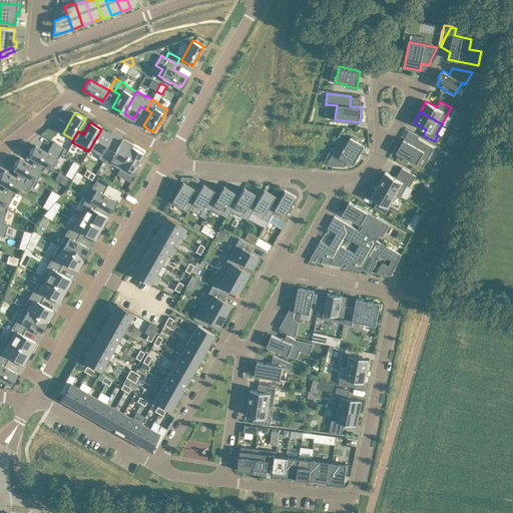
[(101,129),(89,149),(99,154),(98,157),(104,161),(110,150),(104,146),(111,134),(101,129)]
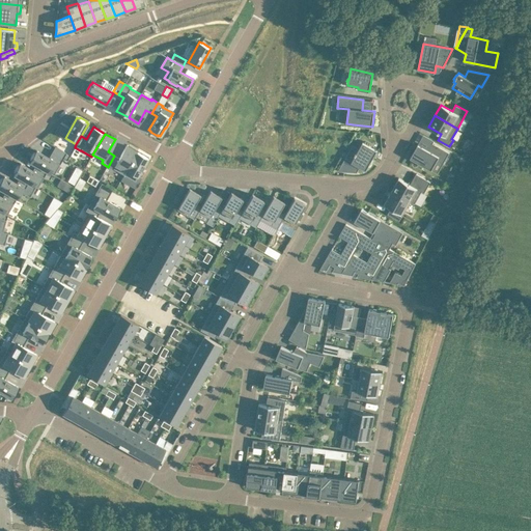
[(352,161),(345,158),(338,170),(357,172),(360,167),(366,170),(374,156),(368,152),(371,146),(363,142),(352,161)]
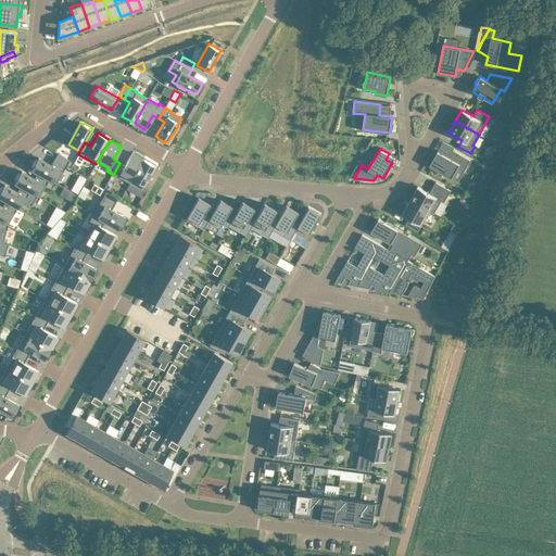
[(449,158),(438,151),(429,165),(452,178),(459,165),(466,168),(470,160),(452,150),(449,158)]
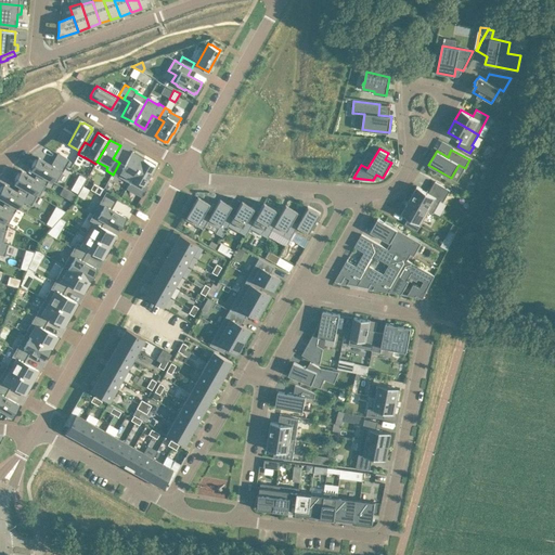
[(119,163),(113,175),(117,177),(118,177),(130,183),(144,159),(131,152),(124,165),(119,163)]
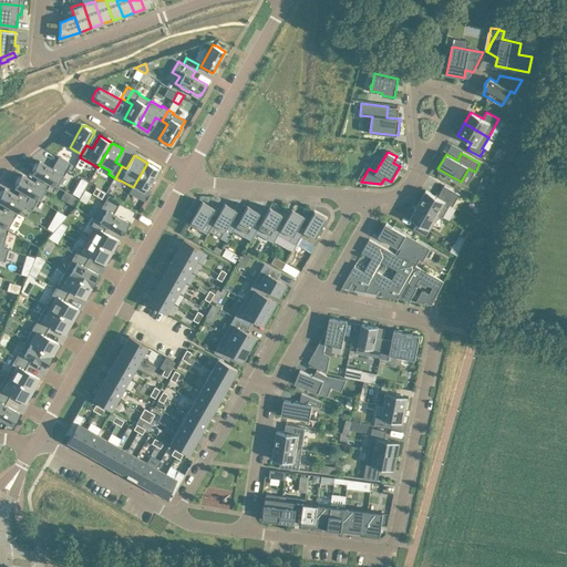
[(59,156),(55,162),(68,169),(71,163),(59,156)]
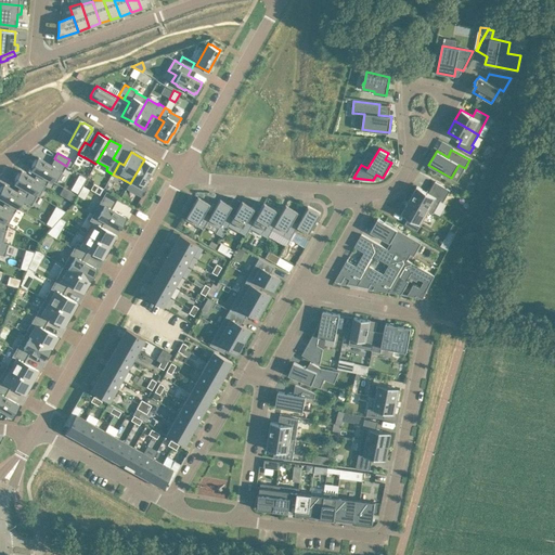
[(31,166),(30,168),(37,172),(49,179),(56,183),(66,166),(54,158),(51,165),(37,156),(36,158),(35,158),(30,166),(31,166)]
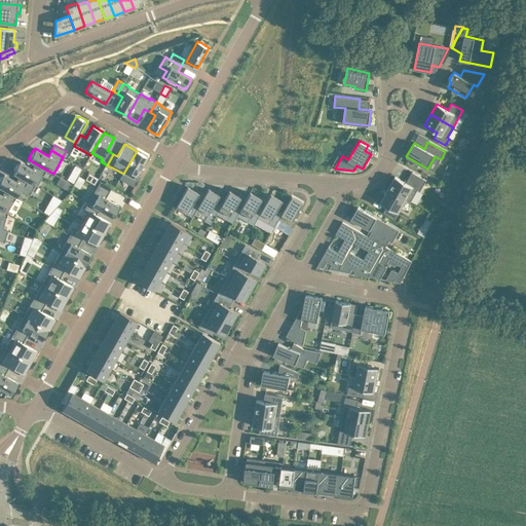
[(137,151),(123,174),(134,179),(146,157),(137,151)]
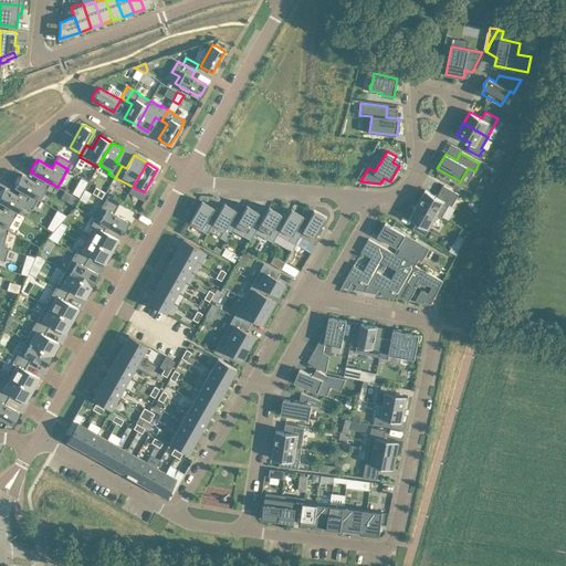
[(16,184),(13,186),(21,189),(38,199),(40,200),(50,182),(38,176),(34,181),(21,174),(20,176),(19,175),(14,182),(16,184)]
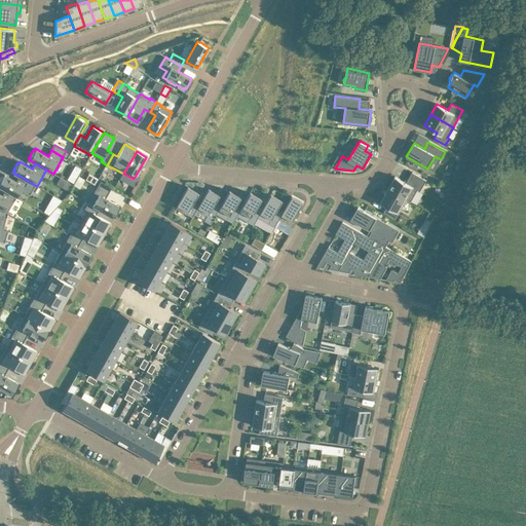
[(75,165),(71,173),(77,176),(81,168),(75,165)]
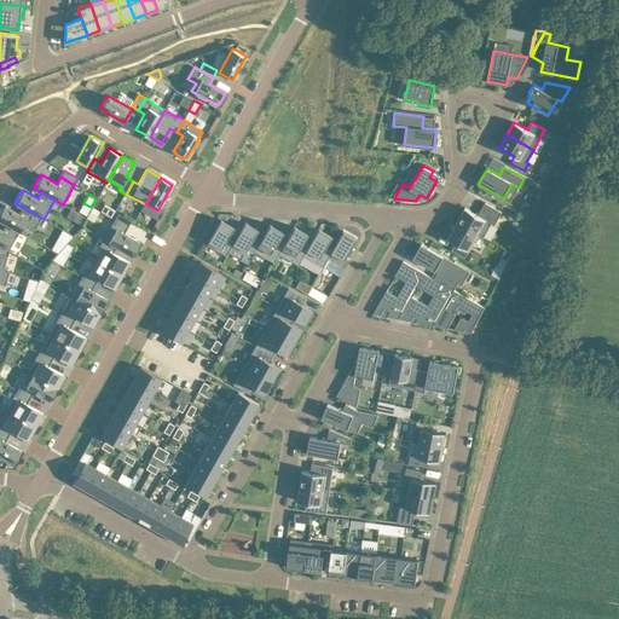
[(466,207),(457,221),(479,235),(484,237),(491,224),(495,225),(502,212),(485,202),(478,215),(466,207)]
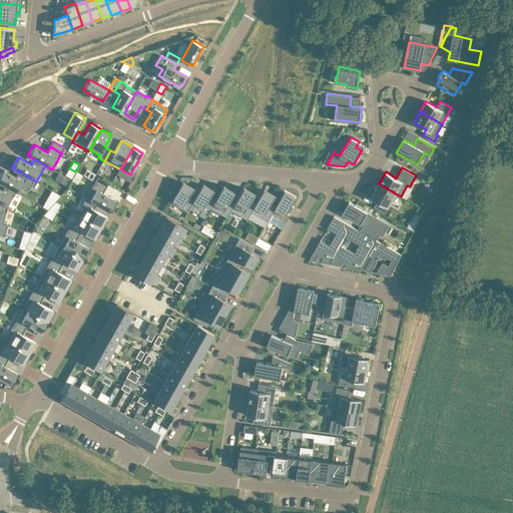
[(0,181),(5,185),(16,191),(18,192),(22,186),(29,190),(34,180),(19,171),(16,176),(3,169),(2,171),(1,171),(0,172),(0,181)]
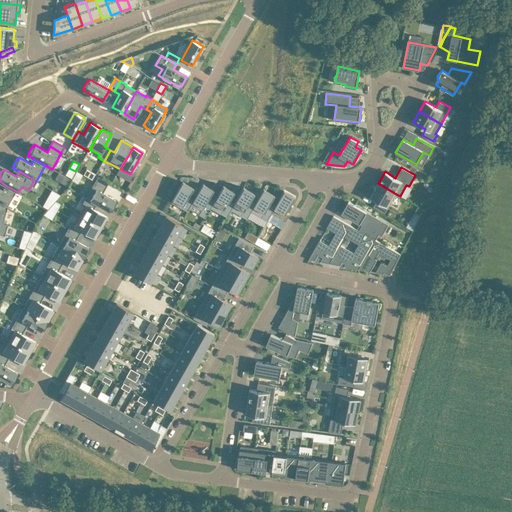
[(98,176),(94,181),(106,188),(109,182),(98,176)]
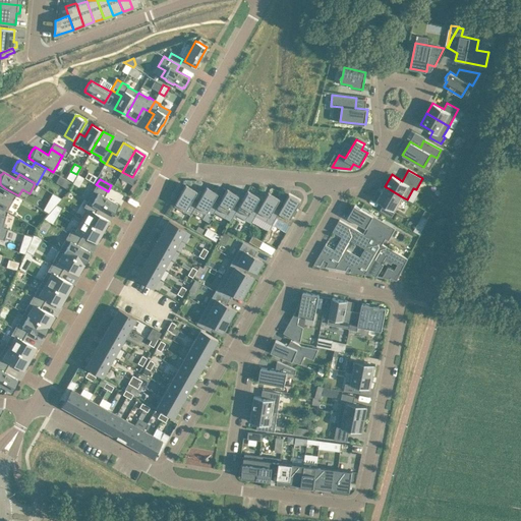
[(96,184),(87,200),(98,208),(111,215),(112,213),(113,213),(117,206),(116,206),(117,204),(105,196),(108,191),(96,184)]
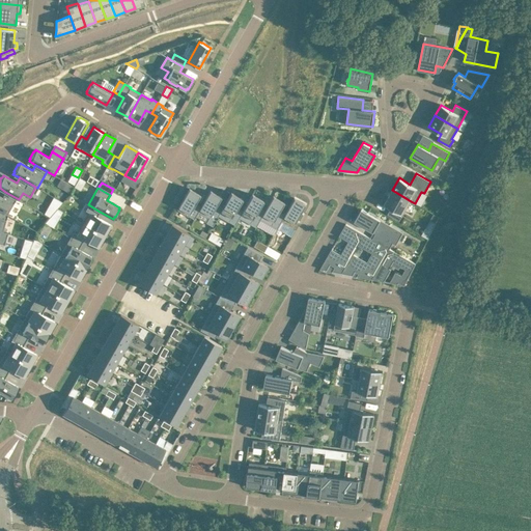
[(176,210),(194,219),(198,212),(201,206),(196,204),(201,195),(189,188),(176,210)]
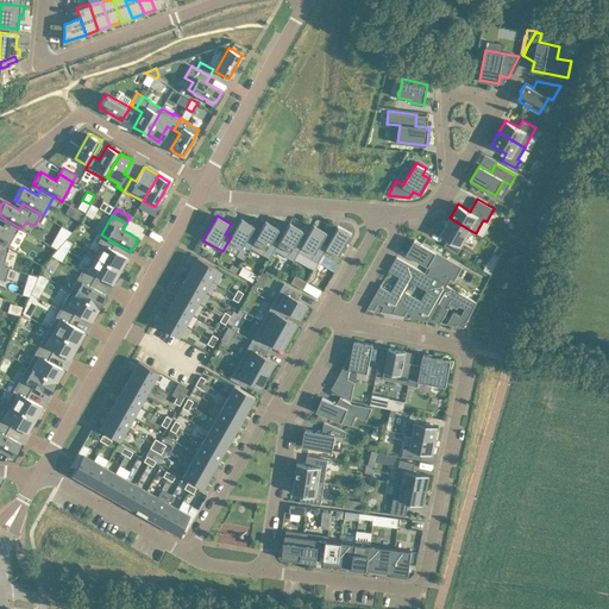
[(227,243),(239,250),(236,256),(244,259),(250,248),(255,239),(249,236),(255,226),(242,218),(231,237),(227,243)]
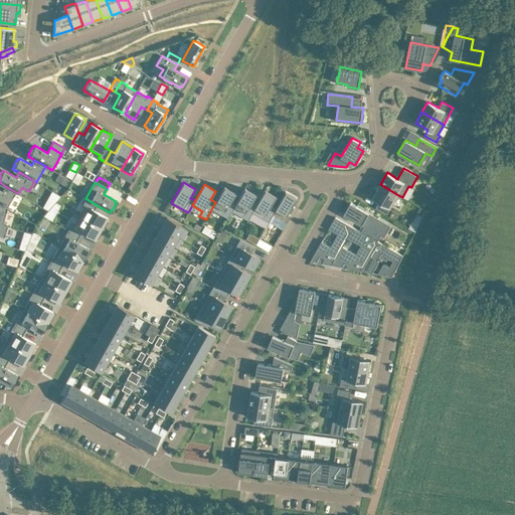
[(398,195),(380,184),(372,198),(379,202),(375,207),(387,214),(398,195)]
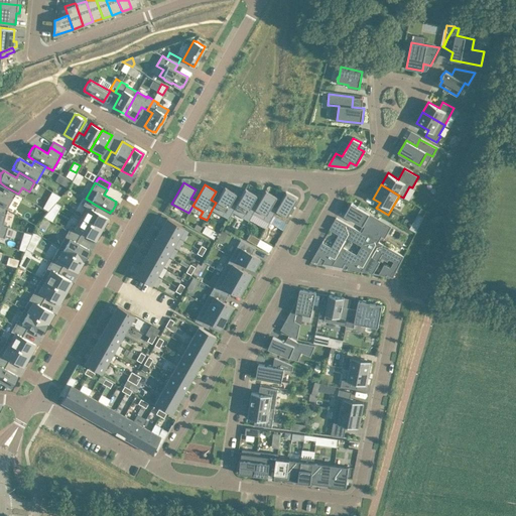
[(0,205),(7,209),(16,192),(5,186),(2,191),(0,189),(0,205)]
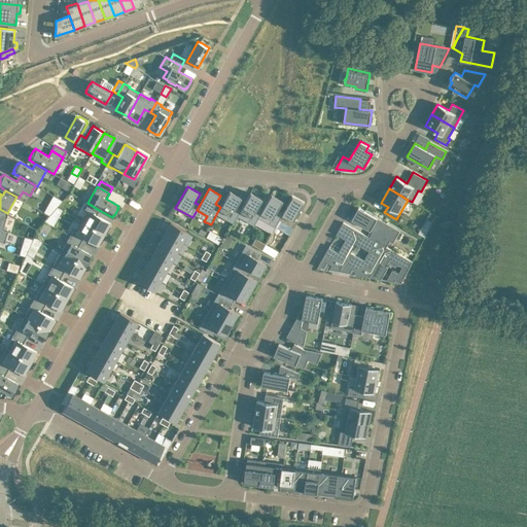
[(220,207),(216,214),(233,223),(238,216),(241,209),(236,206),(241,197),(230,190),(221,205),(220,207)]
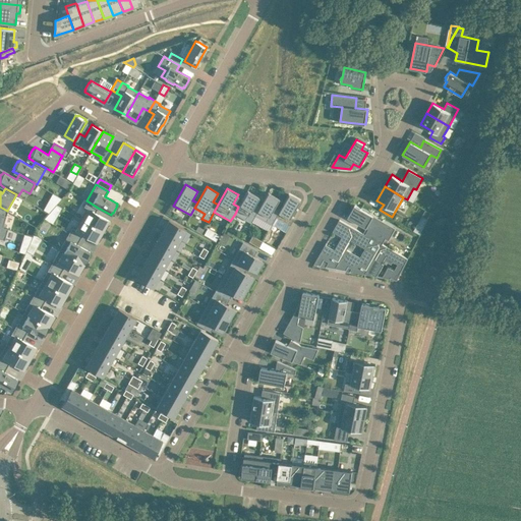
[(238,207),(235,214),(251,223),(255,216),(258,209),(253,206),(258,196),(247,190),(238,207)]
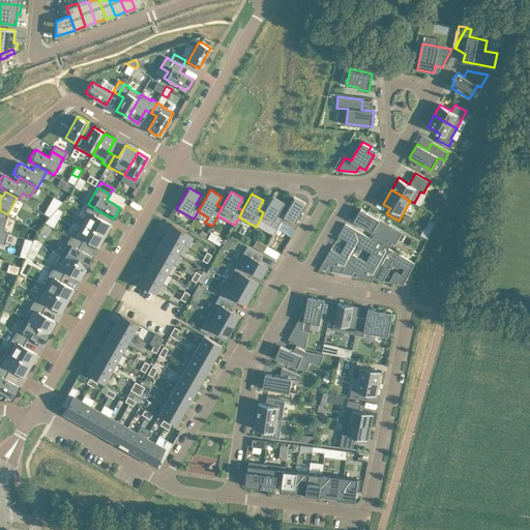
[(263,212),(260,219),(276,229),(281,222),(285,214),(278,211),(284,202),(272,196),(264,210),(263,212)]
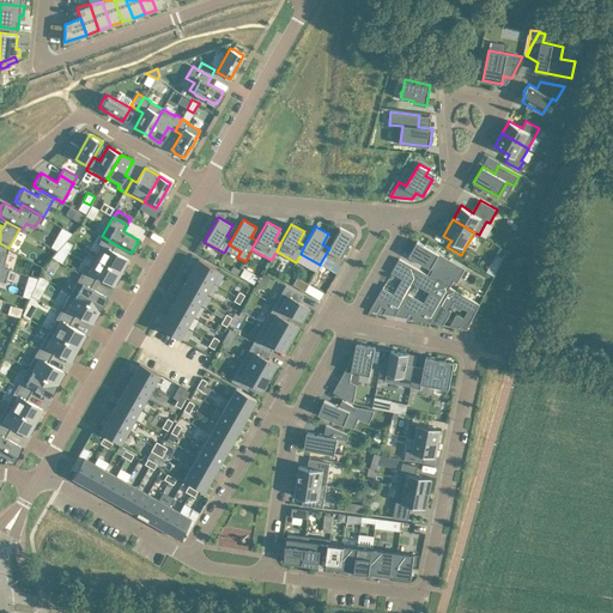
[(329,248),(325,256),(337,262),(352,235),(339,229),(329,248)]
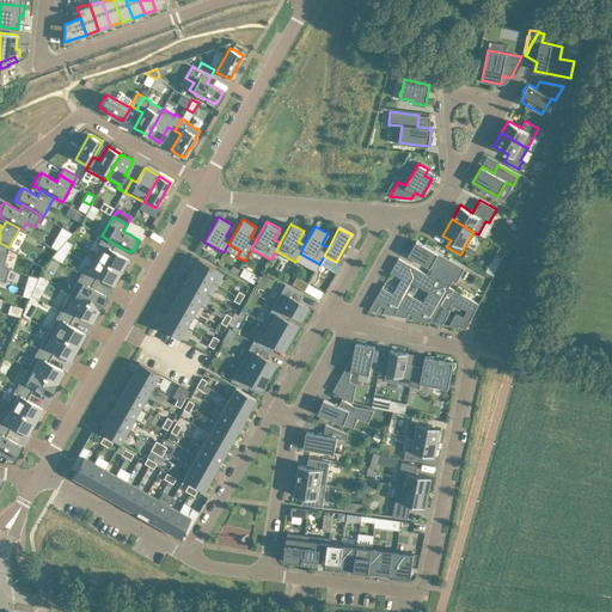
[(101,244),(93,257),(96,258),(97,257),(120,270),(127,258),(111,250),(115,244),(102,236),(98,243),(101,244)]
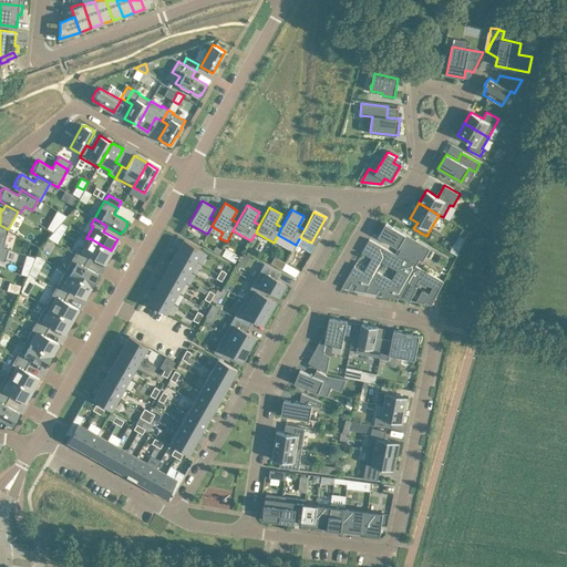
[(430,248),(385,223),(379,236),(401,249),(398,255),(415,265),(415,266),(420,259),(423,261),(430,248)]
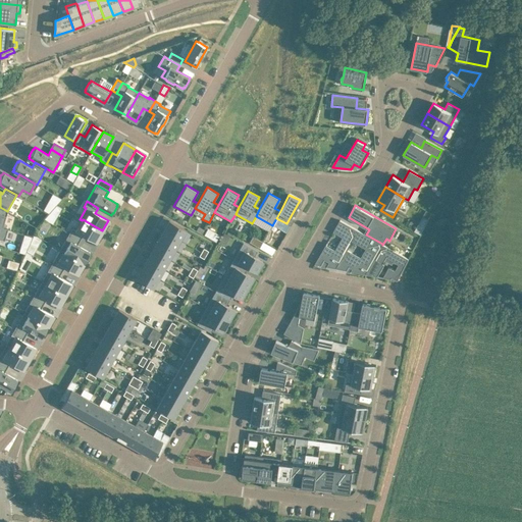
[(40,230),(46,232),(51,222),(45,219),(40,230)]
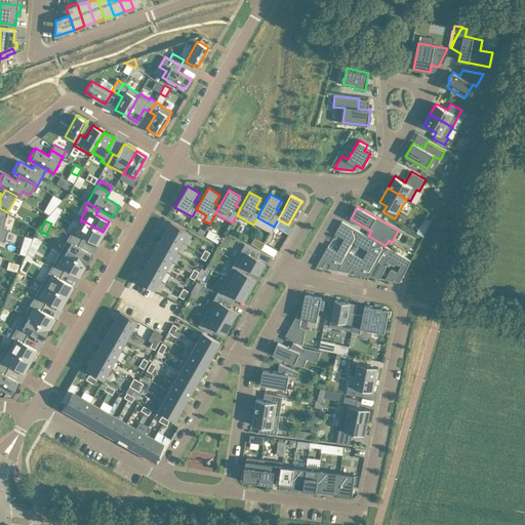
[(73,229),(70,235),(81,241),(83,236),(96,243),(103,232),(83,220),(82,221),(77,232),(73,229)]
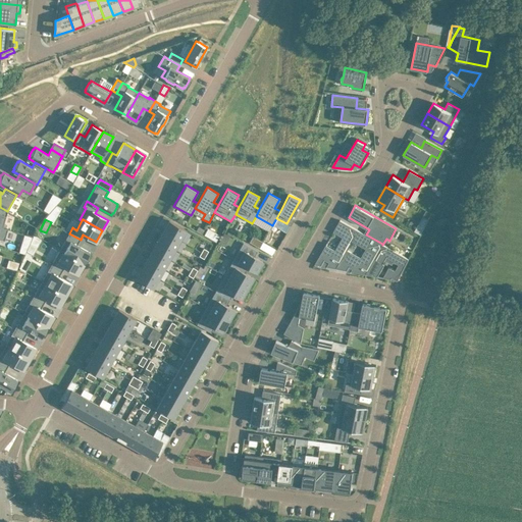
[(168,220),(163,229),(180,240),(187,229),(168,220)]
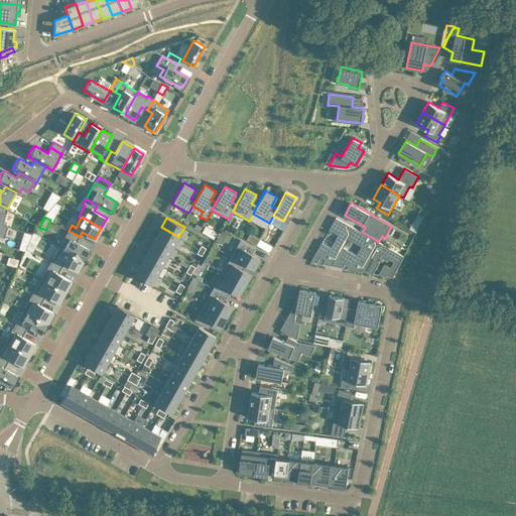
[(324,263),(332,265),(343,247),(348,238),(354,228),(336,218),(330,229),(339,234),(331,247),(323,242),(311,261),(317,262),(320,257),(326,259),(324,263)]
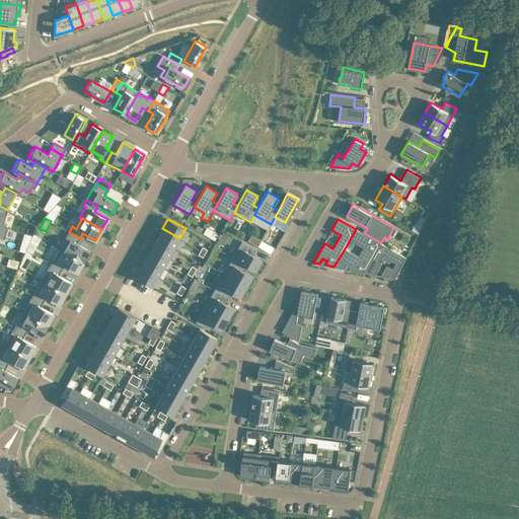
[(162,228),(157,238),(174,248),(179,238),(162,228)]
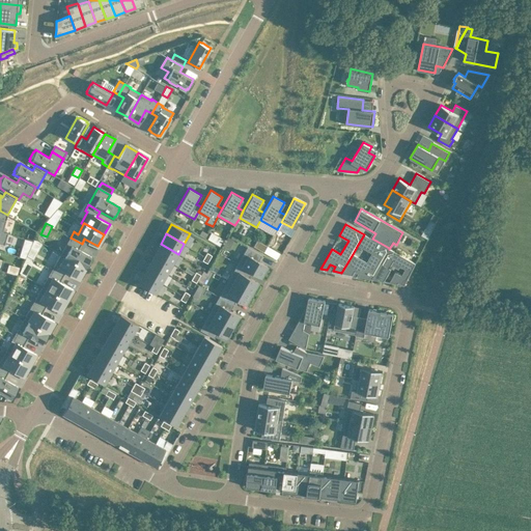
[(357,276),(371,279),(389,248),(372,239),(364,234),(358,245),(371,253),(366,261),(353,254),(341,273),(353,275),(355,271),(359,273),(357,276)]
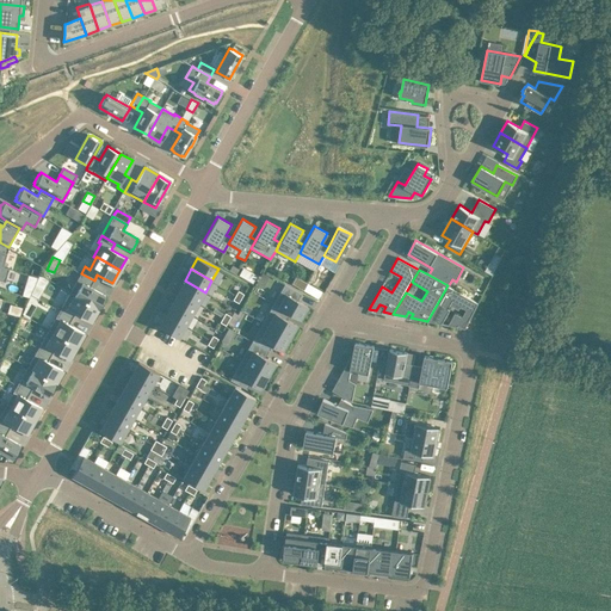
[(81,273),(71,291),(98,308),(105,295),(90,287),(94,281),(81,273)]
